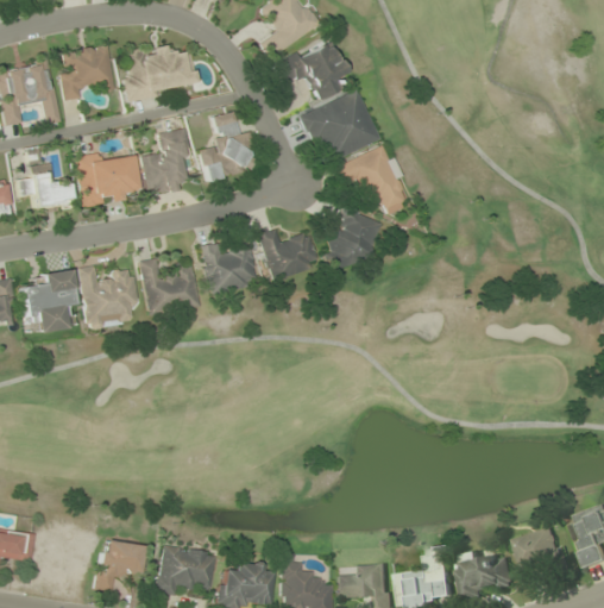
[(270,0),(260,5),(276,31),(260,41),(269,55),(319,26),(303,0),(270,0)]
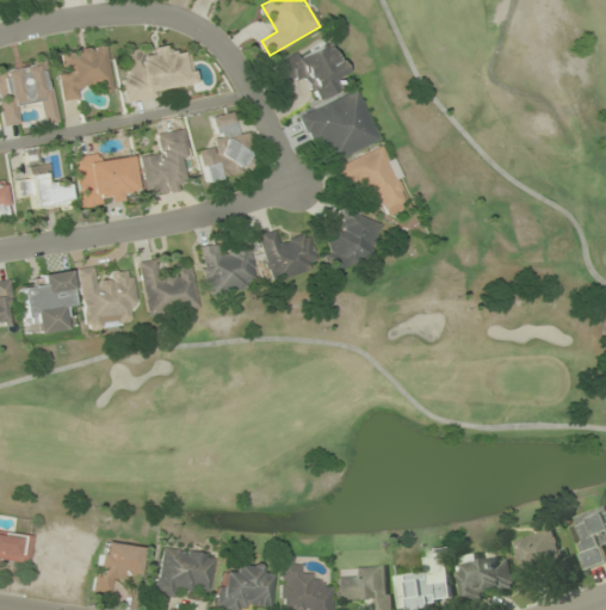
[(273,67),(283,86),(307,74),(319,99),(342,88),(336,75),(346,71),(332,39),(273,67)]
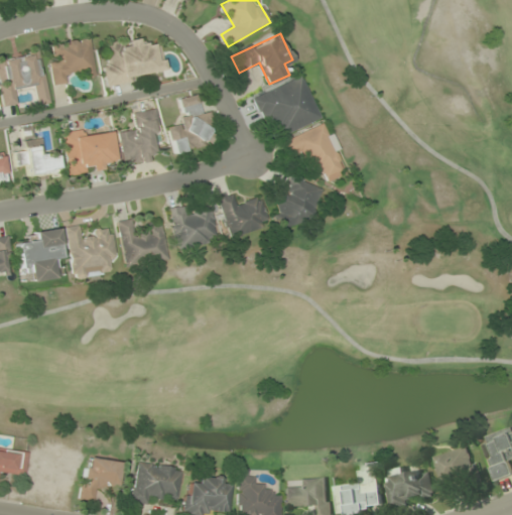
[(54,84),(69,82),(68,73),(86,71),(87,76),(96,75),(92,37),(56,41),(58,61),(52,61),(54,84)]
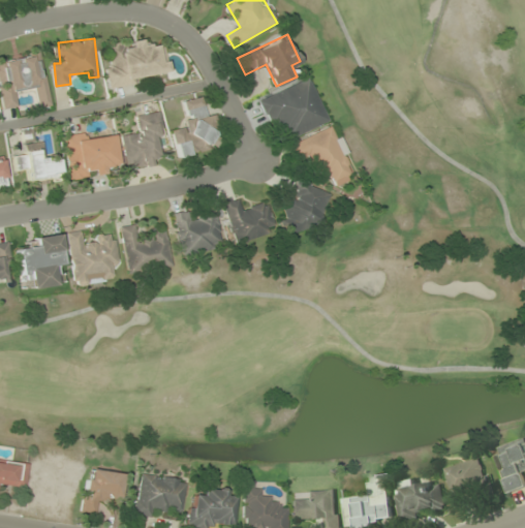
[(172,74),(166,41),(146,45),(145,38),(131,39),(132,41),(111,44),(114,66),(107,67),(110,83),(172,74)]
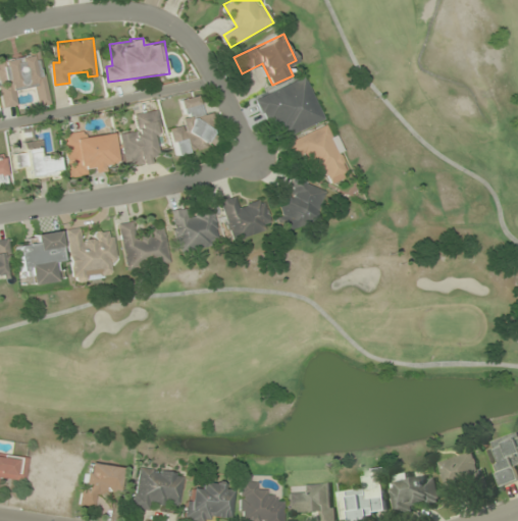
[(0,83),(3,106),(19,104),(17,88),(37,86),(40,105),(50,104),(43,52),(0,57),(0,83)]
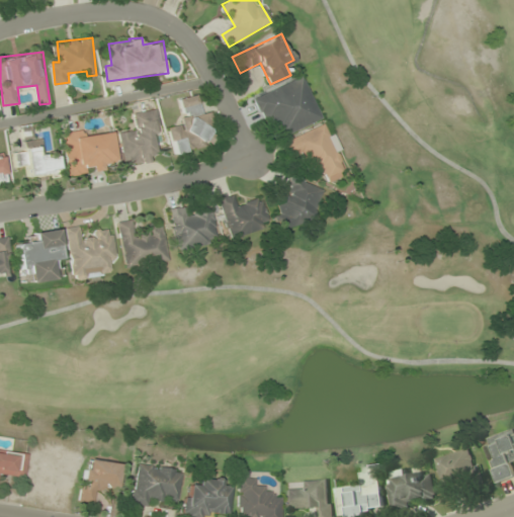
[(304,75),(257,96),(276,140),(323,118),(304,75)]
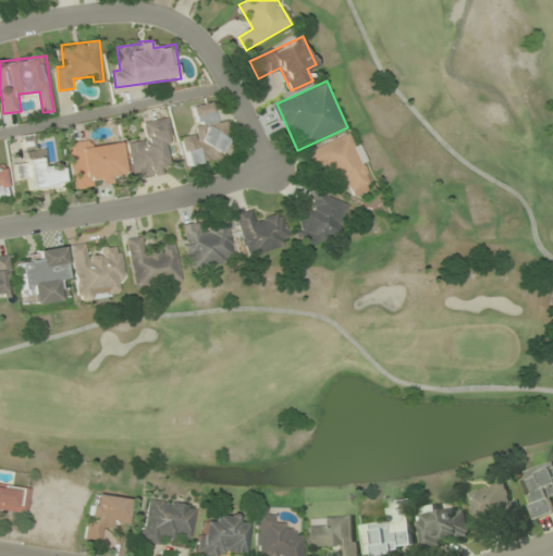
[(189,164),(235,152),(226,120),(220,121),(214,100),(192,107),(199,132),(182,136),(189,164)]
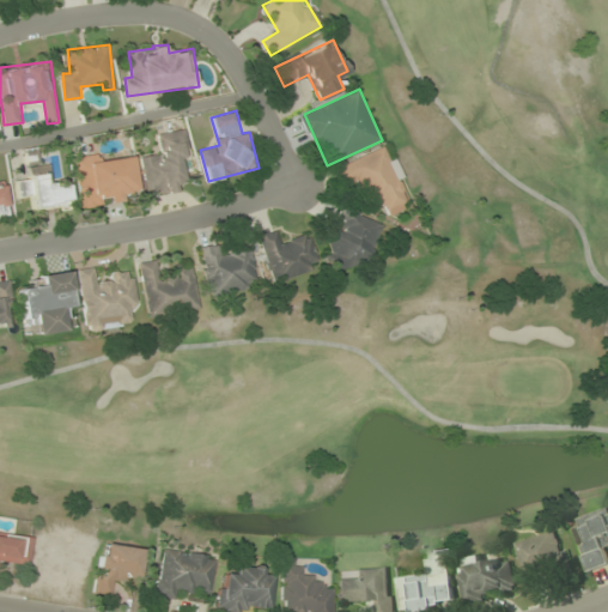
[(149,194),(190,188),(181,129),(159,133),(162,152),(141,156),(149,194)]
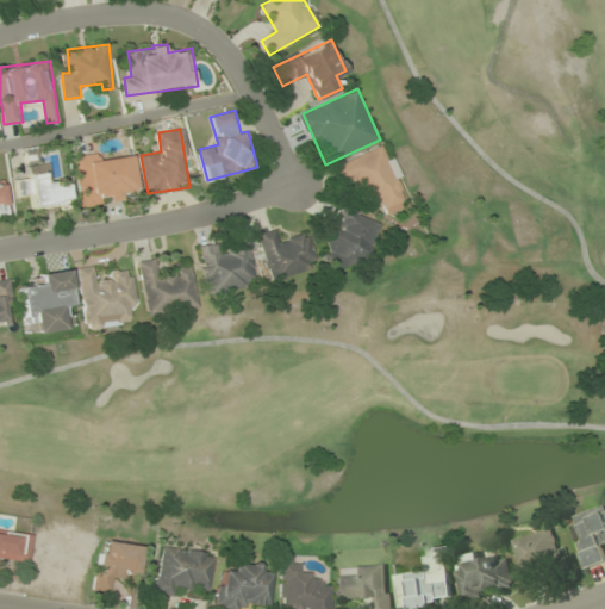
[(336,165),(345,186),(365,179),(378,212),(406,200),(385,145),(336,165)]
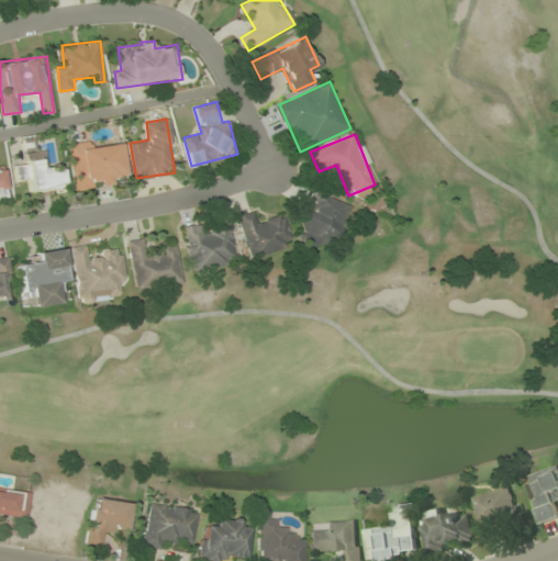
[(75,190),(119,184),(118,174),(127,172),(123,143),(89,146),(88,141),(69,143),(75,190)]
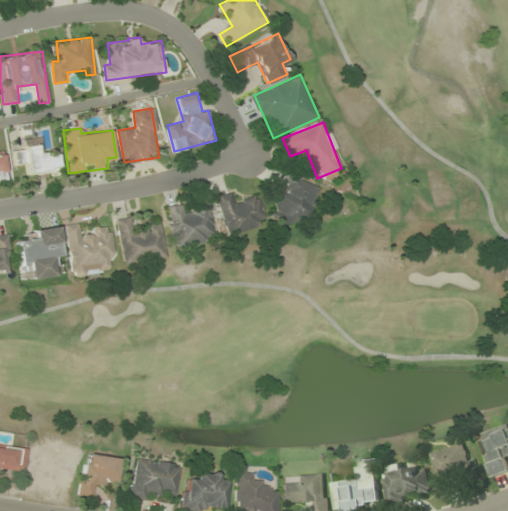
[(59,152),(45,153),(44,143),(13,146),(16,164),(28,163),(29,176),(61,173),(59,152)]
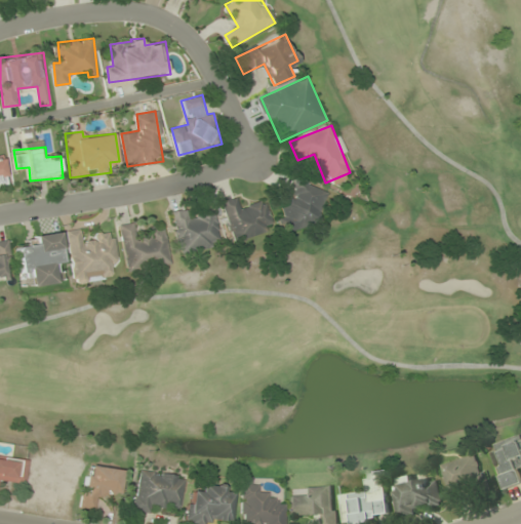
[(5,155),(0,155),(0,186),(9,185),(5,155)]
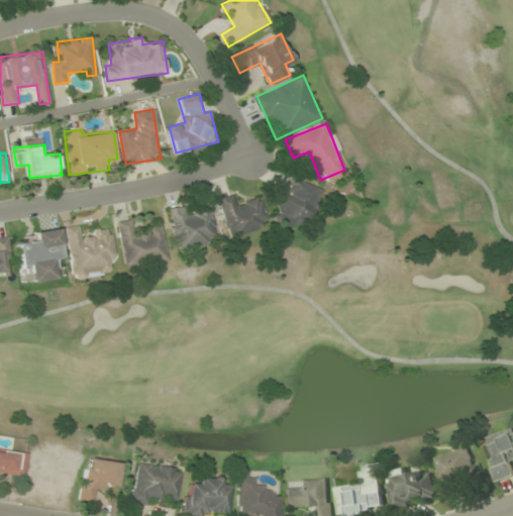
[(298,230),(302,218),(311,222),(324,188),(293,176),(286,194),(284,193),(273,220),(298,230)]
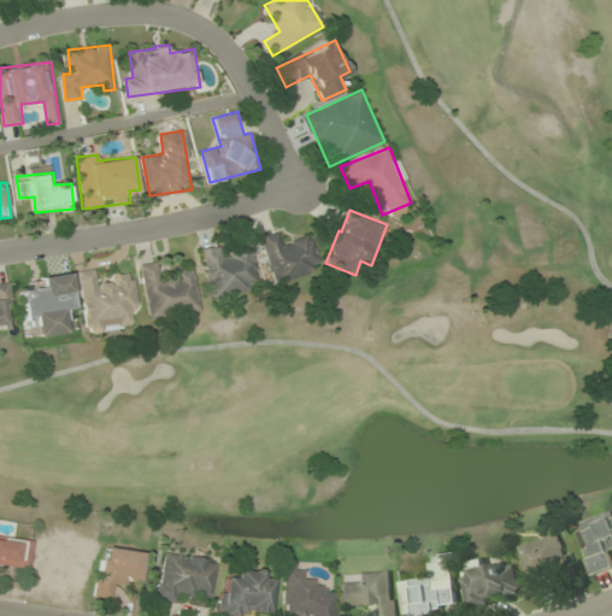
[(323,269),(313,234),(283,242),(280,229),(262,233),(275,282),(323,269)]
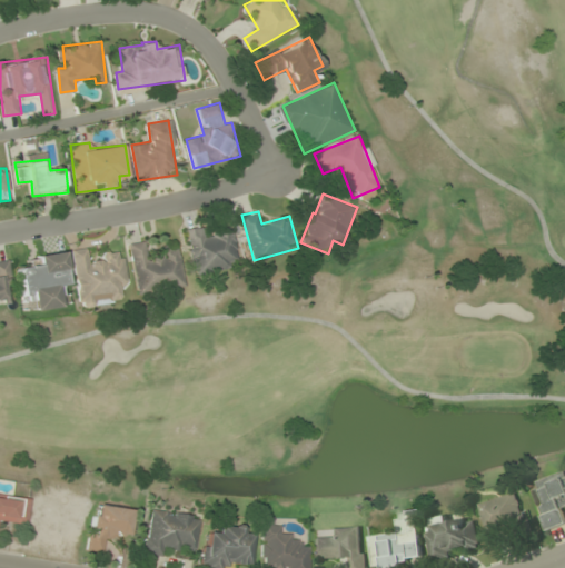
[(189,228),(196,272),(240,266),(235,228),(206,232),(205,226),(189,228)]
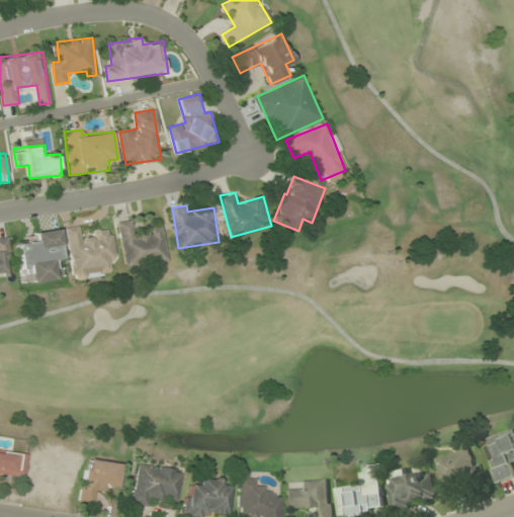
[(127,268),(170,261),(164,223),(148,226),(149,231),(136,233),(133,220),(119,222),(127,268)]
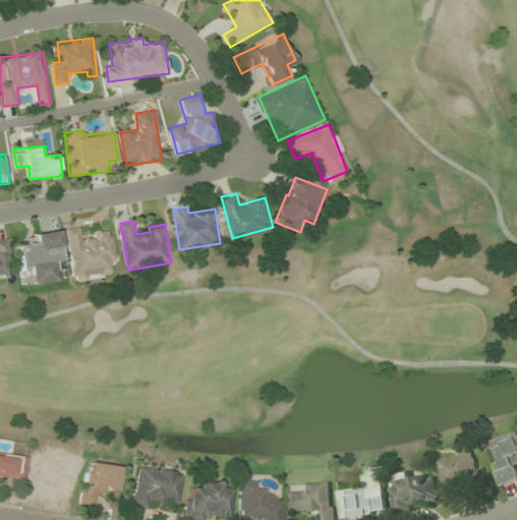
[(67,228),(74,281),(113,276),(111,262),(118,261),(114,230),(83,234),(82,226),(67,228)]
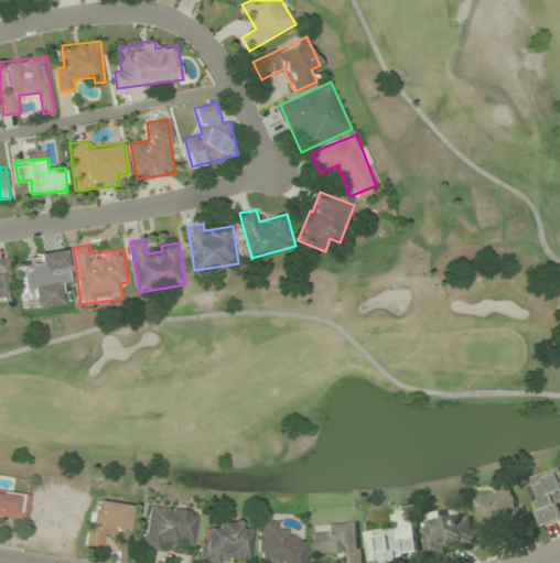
[(29,253),(30,264),(19,266),(23,299),(32,298),(34,307),(71,302),(64,249),(29,253)]
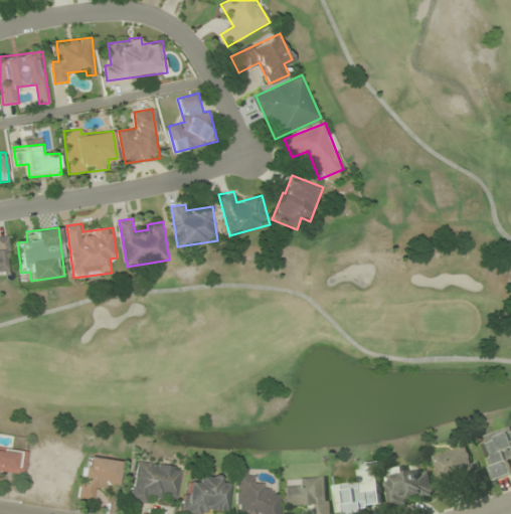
[(0,276),(8,276),(5,254),(12,254),(10,234),(0,234),(0,276)]
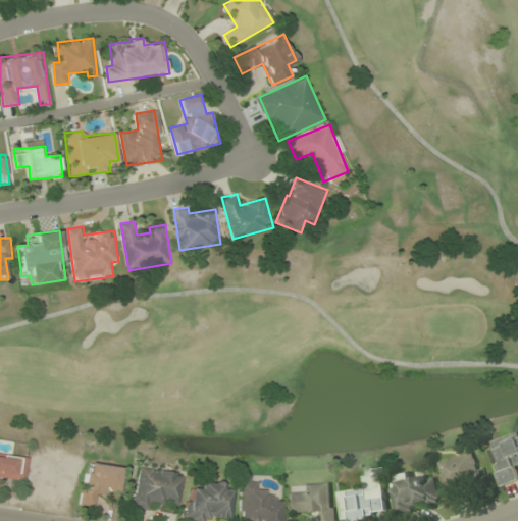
[(508,485),(517,482),(517,433),(495,440),(508,485)]
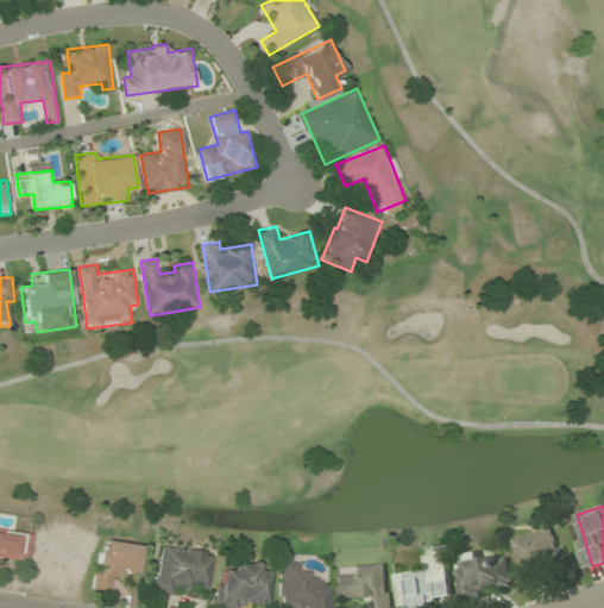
[(0,558),(31,563),(35,531),(0,526),(0,558)]
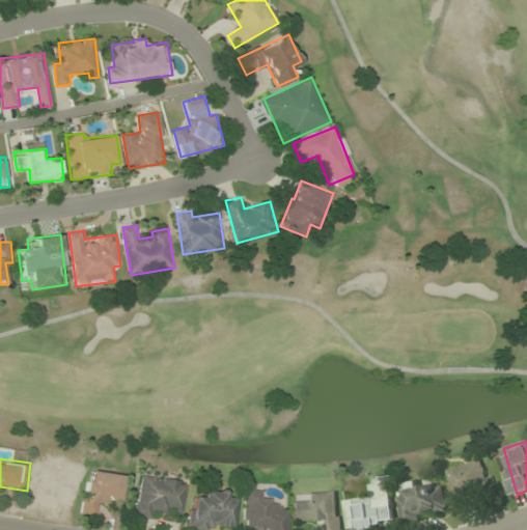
[(450,472),(462,500),(495,486),(483,458),(450,472)]
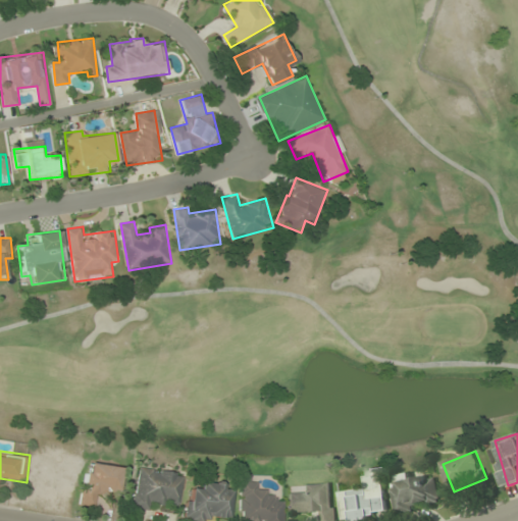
[(119,495),(124,465),(88,460),(82,503),(98,506),(99,491),(119,495)]
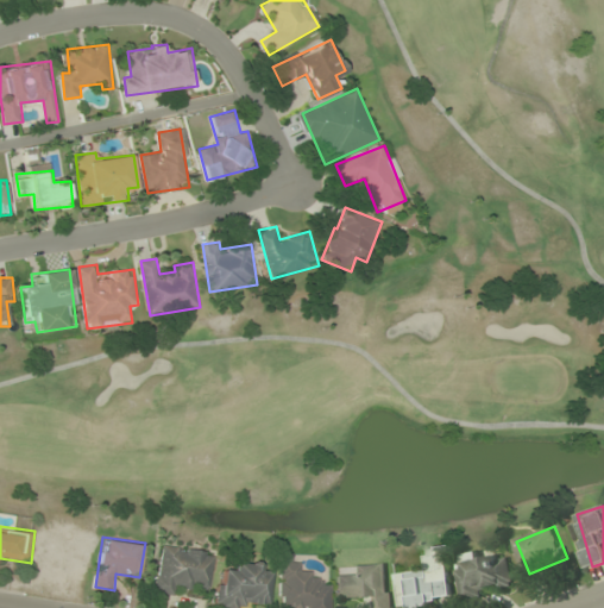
[(180,585),(209,590),(215,551),(163,543),(156,593),(178,596),(180,585)]
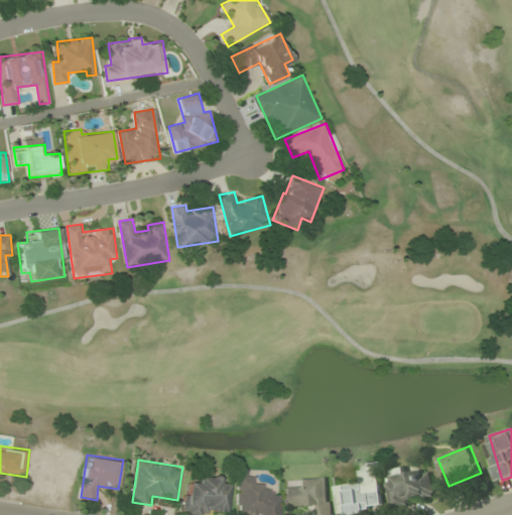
[(343,513),(387,508),(382,460),(364,462),(366,483),(340,486),(343,513)]
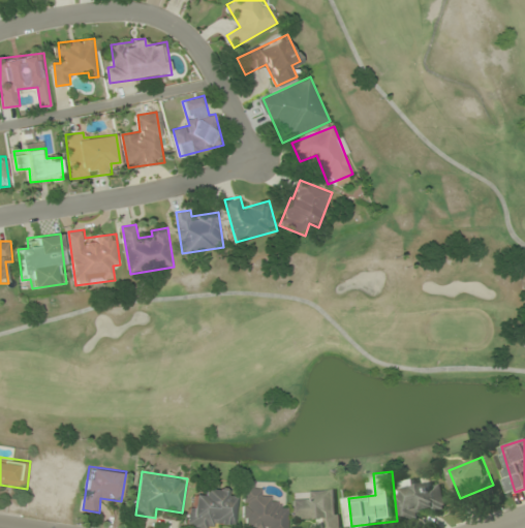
[(288,527),(289,497),(255,497),(255,479),(244,479),(244,527),(267,527),(288,527)]
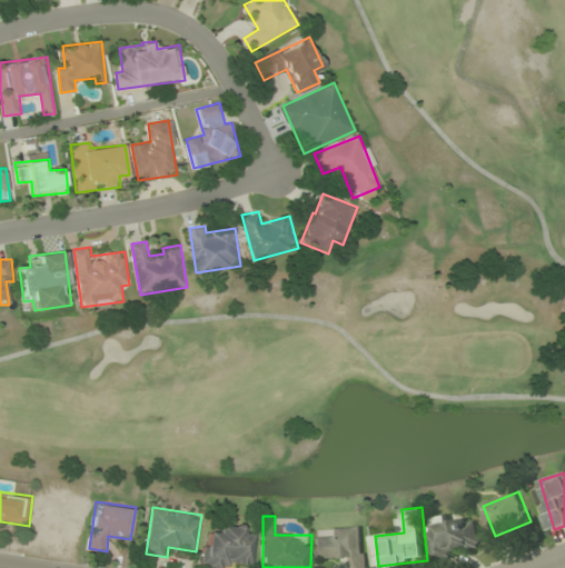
[(433,526),(439,556),(485,546),(478,516),(433,526)]
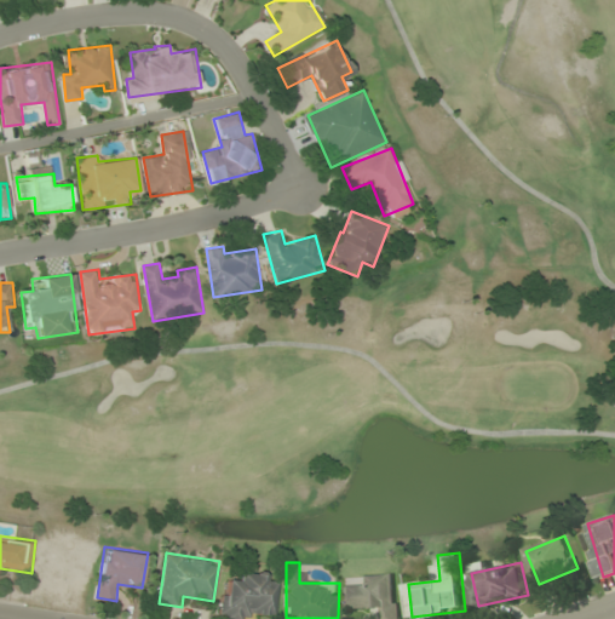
[(246,618),(247,613),(274,613),(275,573),(239,572),(239,579),(224,579),(223,618),(246,618)]
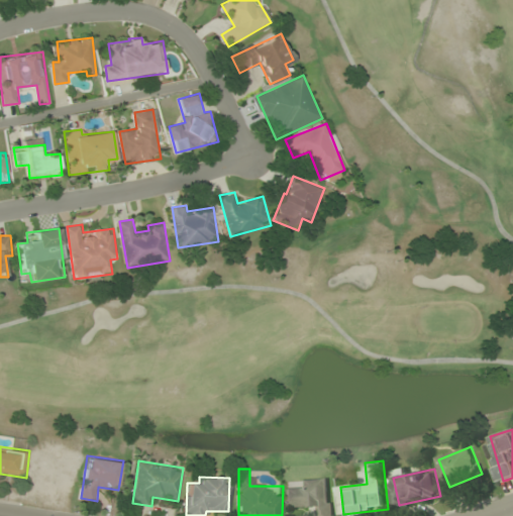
[(288,488),(288,508),(320,507),(320,515),(335,515),(334,478),(302,479),(303,487),(288,488)]
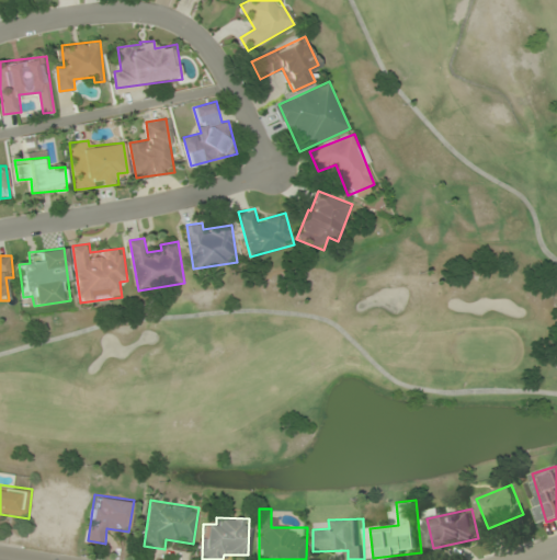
All buildings are outlined.
